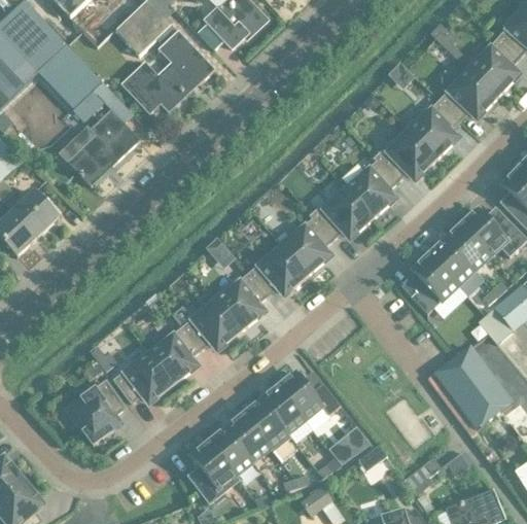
[(46,80),(72,108),(79,102),(100,83),(54,32),(25,0),(15,8),(15,7),(0,22),(0,32),(37,71),(38,72),(38,71),(46,80)]
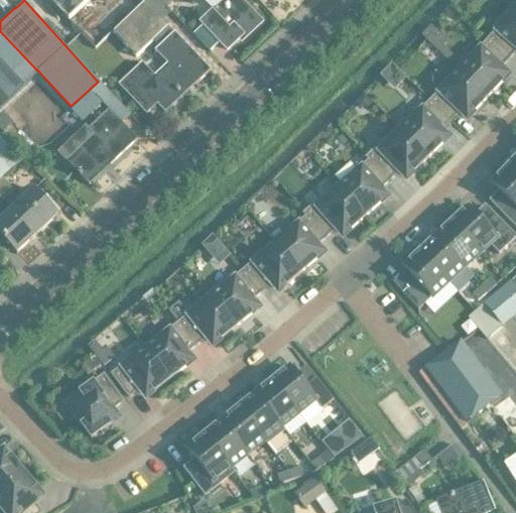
[(51,0),(68,17),(85,0),(51,0)]
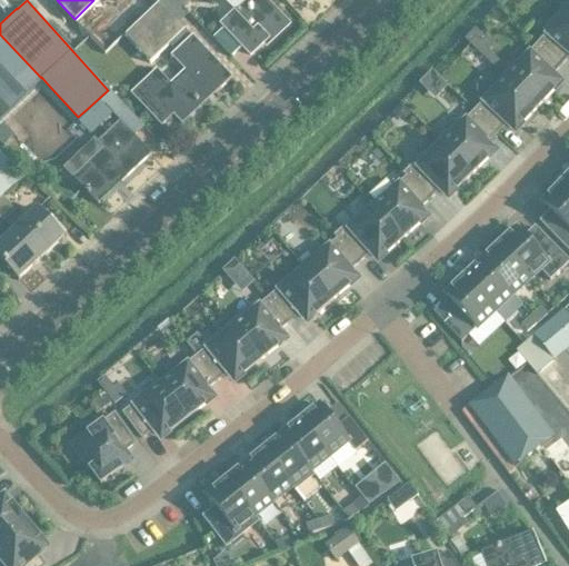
[(232,75),(192,32),(179,19),(188,10),(178,0),(159,0),(125,32),(150,60),(170,41),(190,61),(168,82),(153,67),(130,89),(160,121),(171,110),(180,120),(215,88),(216,90),(232,75)]
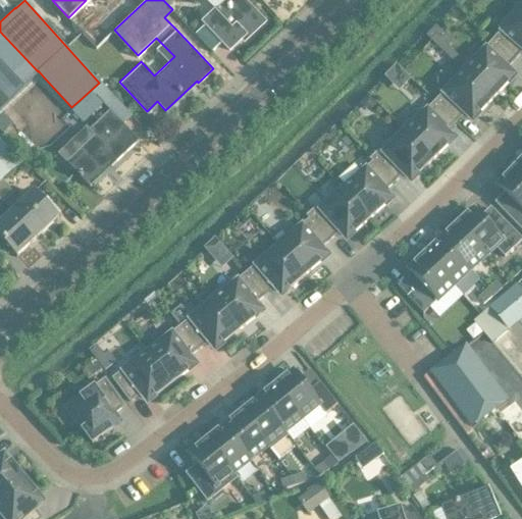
[(224,0),(216,8),(215,7),(203,19),(229,47),(245,33),(247,36),(264,19),(246,0),(224,0)]
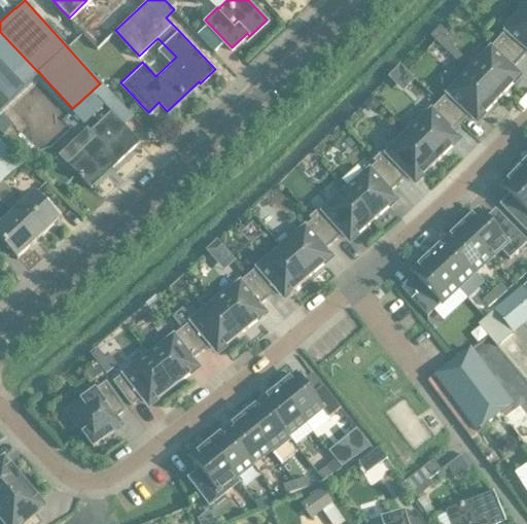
[(526,5),(524,3),(503,26),(507,29),(499,38),(520,57),(526,47),(526,5)]
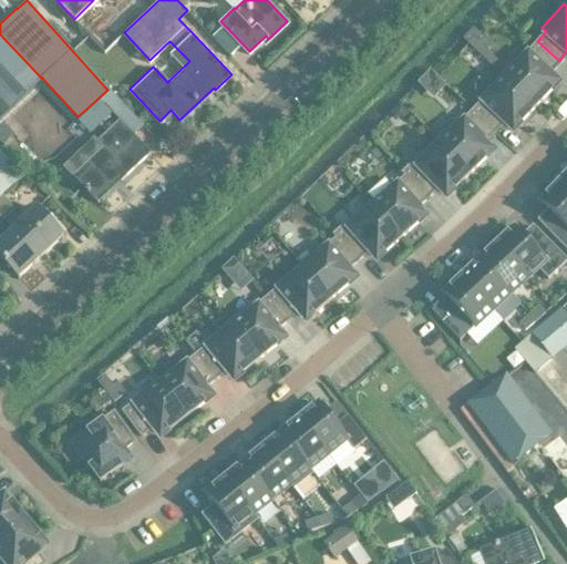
[(0,113),(40,77),(0,34),(0,113)]
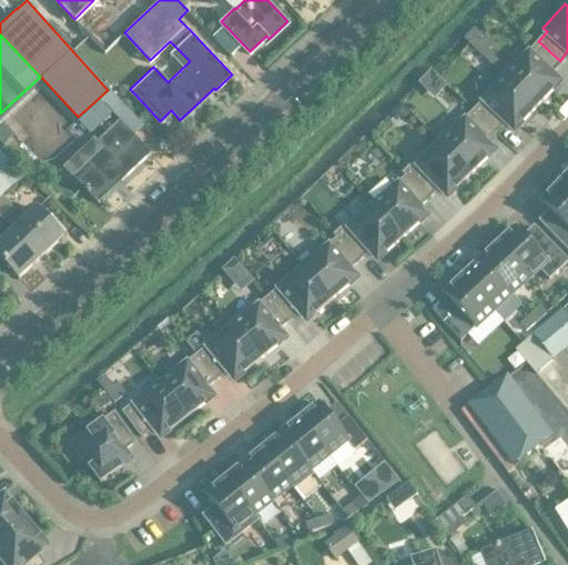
[(559,80),(555,77),(550,72),(560,61),(538,41),(506,74),(537,103),(559,80)]
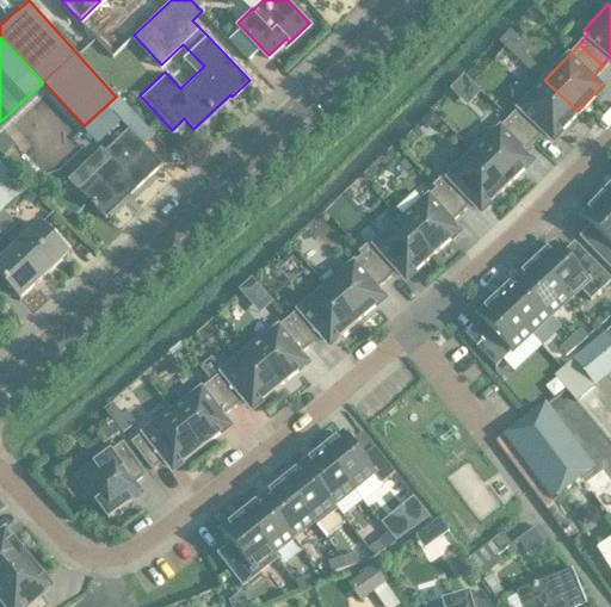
[(466,104),(479,88),(462,73),(449,88),(466,104)]
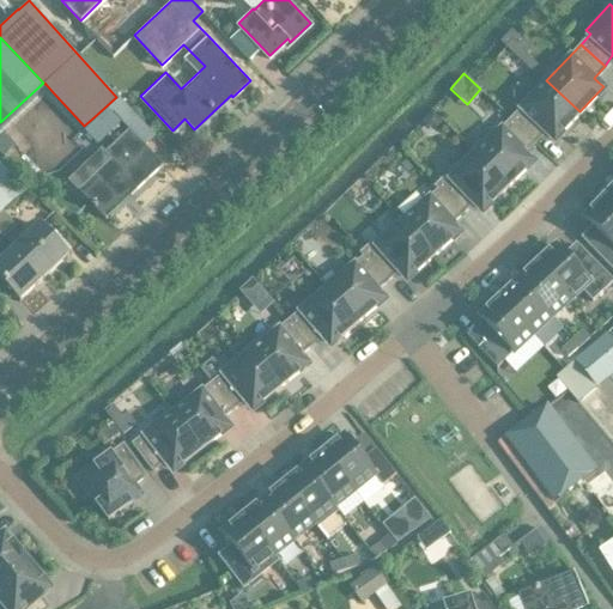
[(554,138),(564,128),(580,111),(546,80),(513,116),(535,140),(545,129),(554,138)]
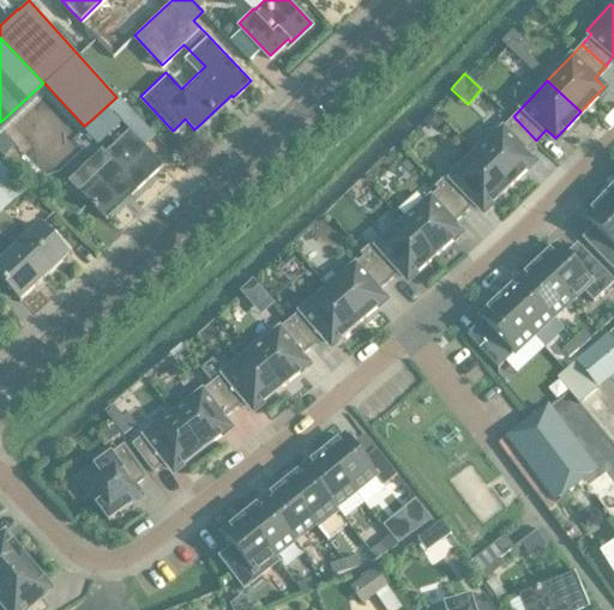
[(499,124),(474,149),(509,185),(534,159),(525,151),(536,140),(513,116),(503,127),(499,124)]
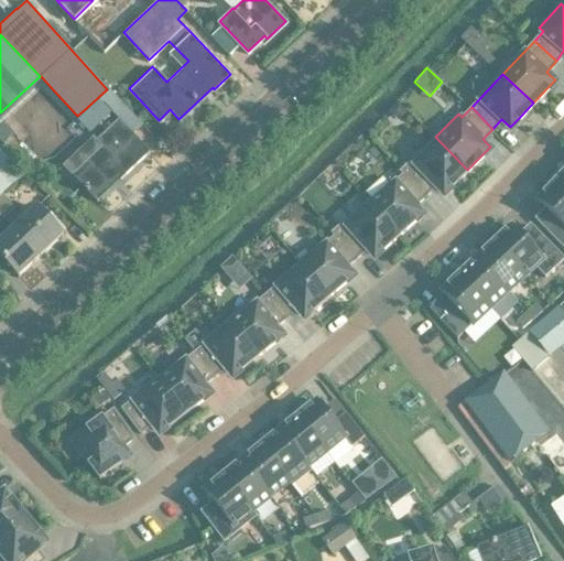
[(97,138),(102,144),(72,172),(97,198),(120,176),(150,150),(119,117),(97,138)]
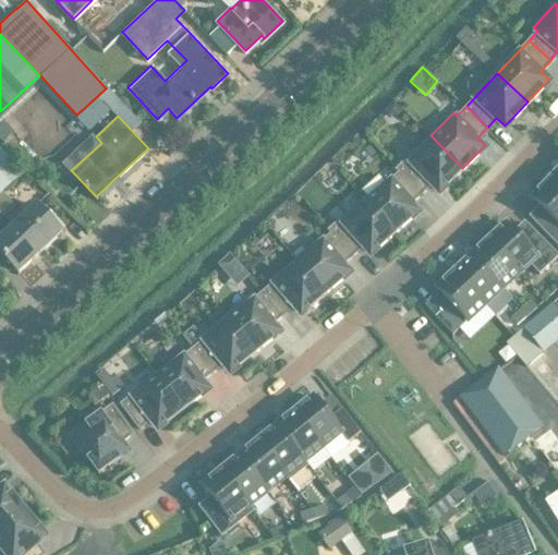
[(397,168),(400,170),(421,192),(431,182),(439,191),(462,168),(431,135),(397,168)]
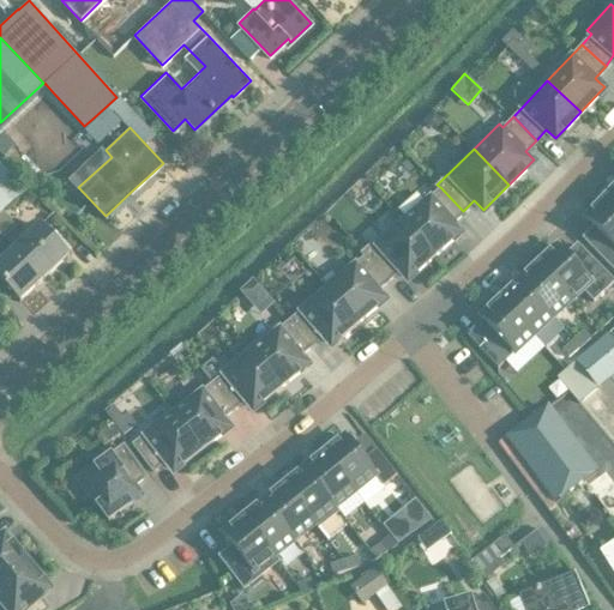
[(366,186),(353,194),(363,211),(377,204),(366,186)]
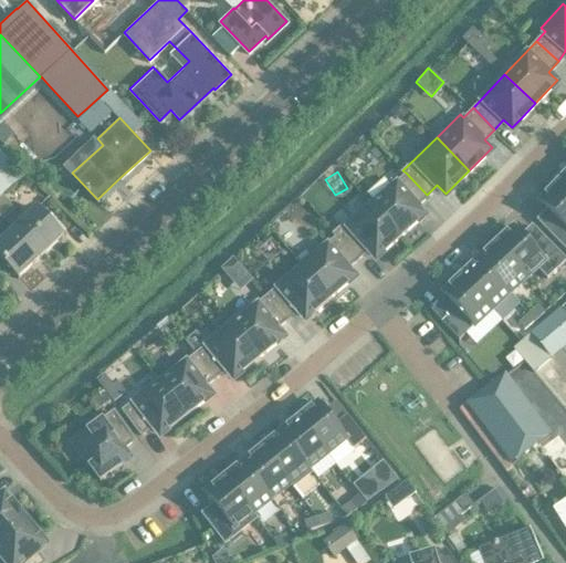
[(373,202),(400,233),(425,212),(417,204),(427,195),(406,173),(373,202)]
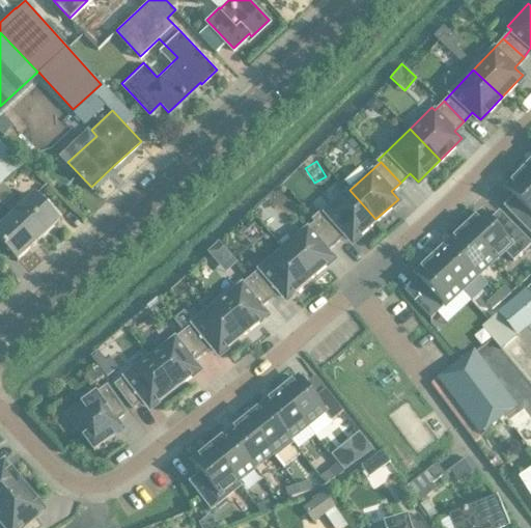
[(0,182),(2,181),(5,176),(9,173),(0,163),(0,182)]
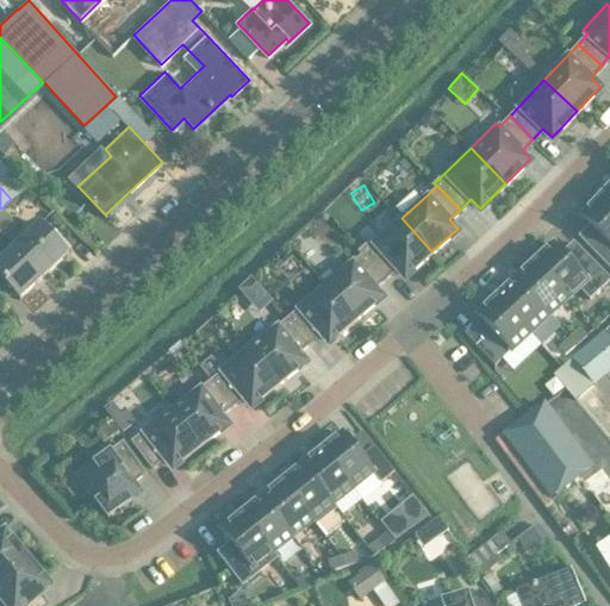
[(609,205),(601,195),(582,214),(604,236),(592,248),(609,264),(609,205)]
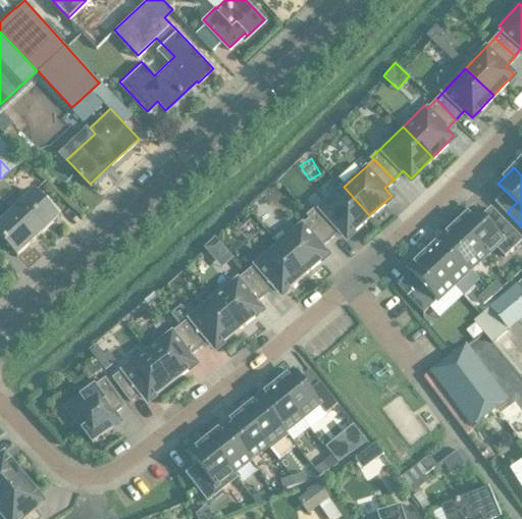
[(308,213),(310,216),(328,238),(340,228),(347,237),(369,215),(344,187),(341,184),(308,213)]
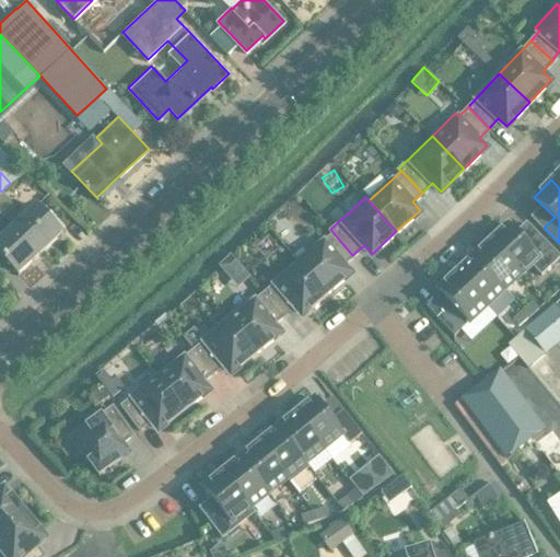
[(14,223),(41,251),(62,230),(36,202),(14,223)]
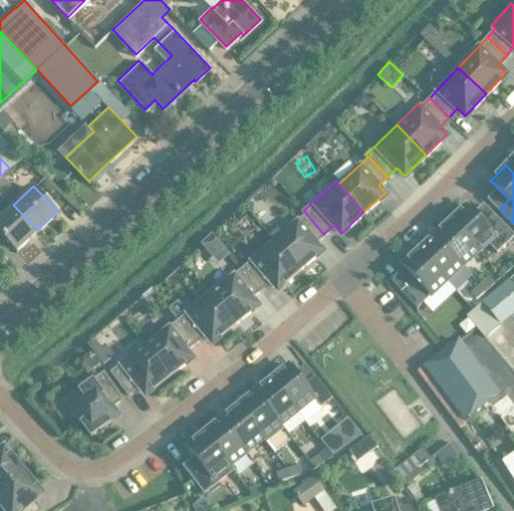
[(451,219),(478,249),(487,240),(496,250),(513,234),(495,213),(485,223),(467,204),(451,219)]
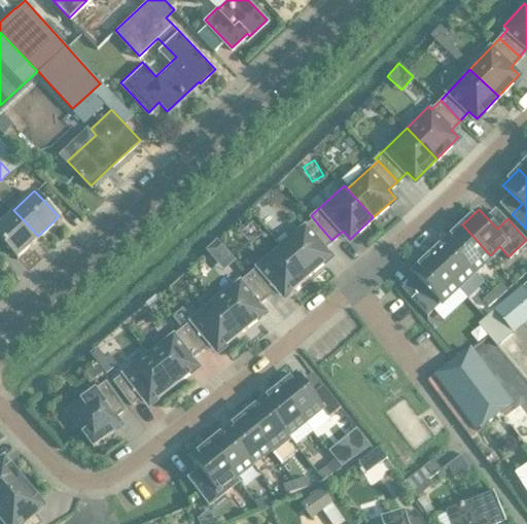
[(38,236),(13,210),(0,221),(0,238),(16,256),(38,236)]
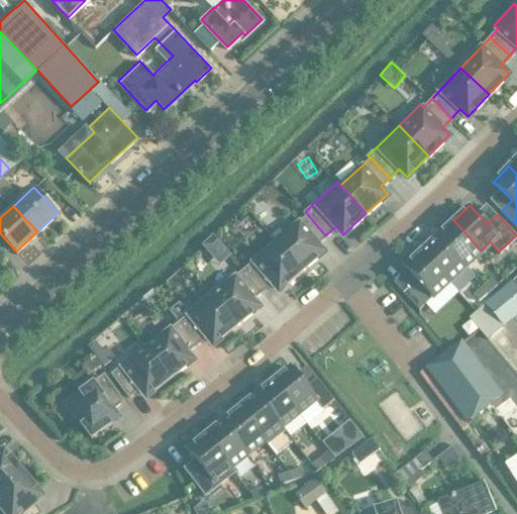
[(307,214),(277,241),(301,271),(324,250),(317,242),(325,235),(307,214)]
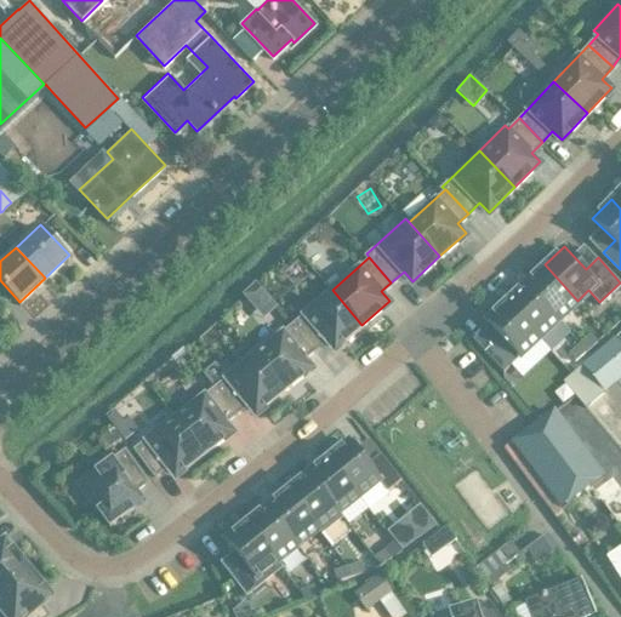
[(558,318),(577,301),(545,264),(525,283),(558,318)]
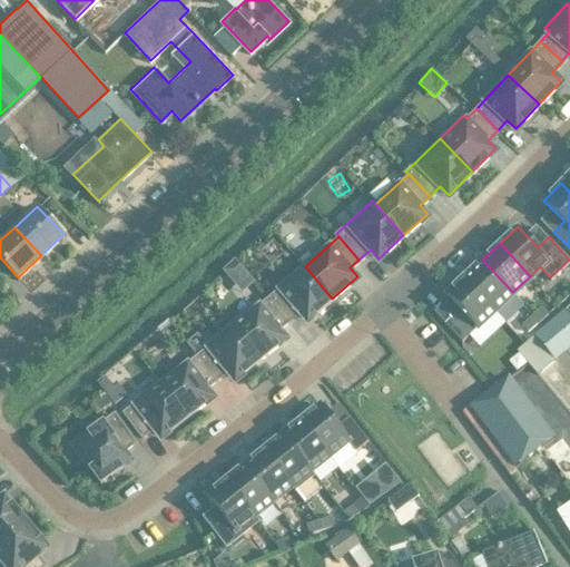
[(495,309),(512,292),(482,260),(464,275),(495,309)]
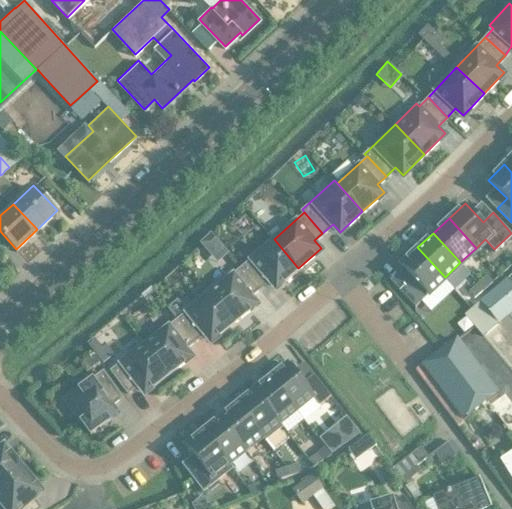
[(274,239),(243,265),(259,287),(269,279),(276,287),(298,268),(274,239)]
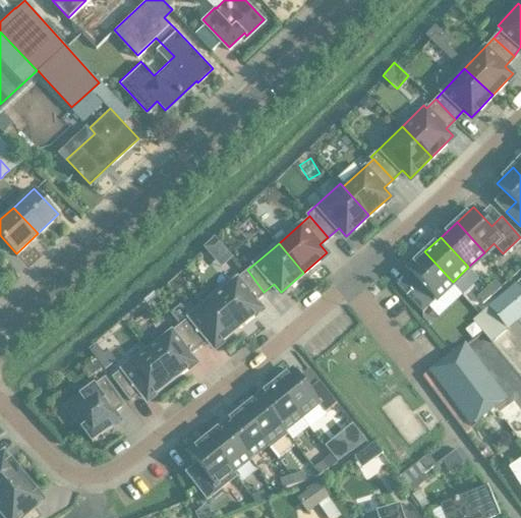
[(436,297),(453,282),(424,251),(408,268),(436,297)]
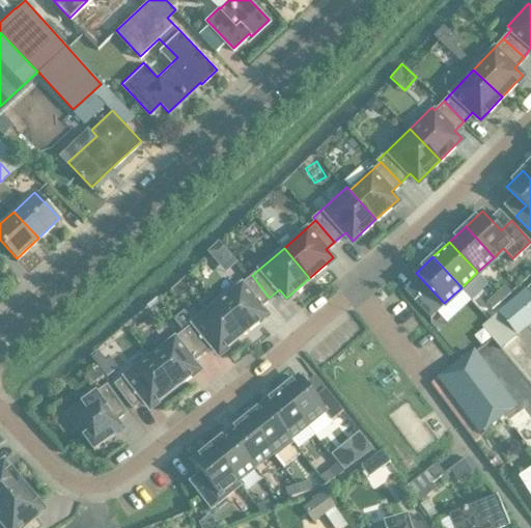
[(375,281),(384,295),(396,287),(388,274),(375,281)]
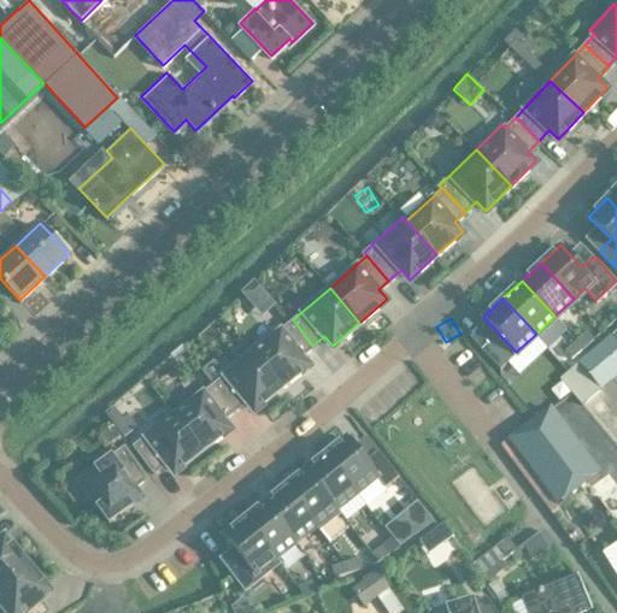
[(277,325),(250,348),(282,387),(310,365),(301,354),(312,346),(293,319),(281,329),(277,325)]
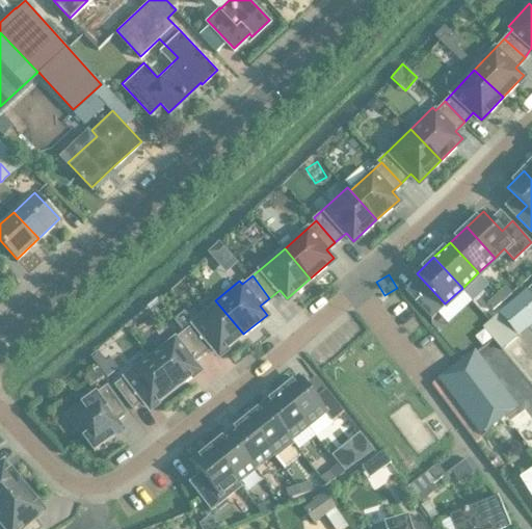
[(506,284),(497,292),(502,298),(511,291),(506,284)]
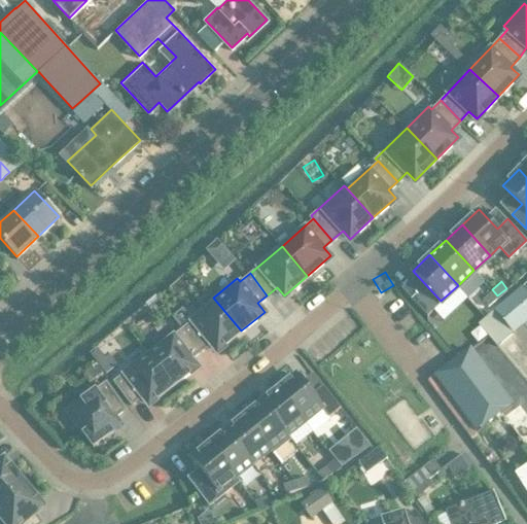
[(526,317),(526,288),(522,283),(493,307),(513,330),(526,317)]
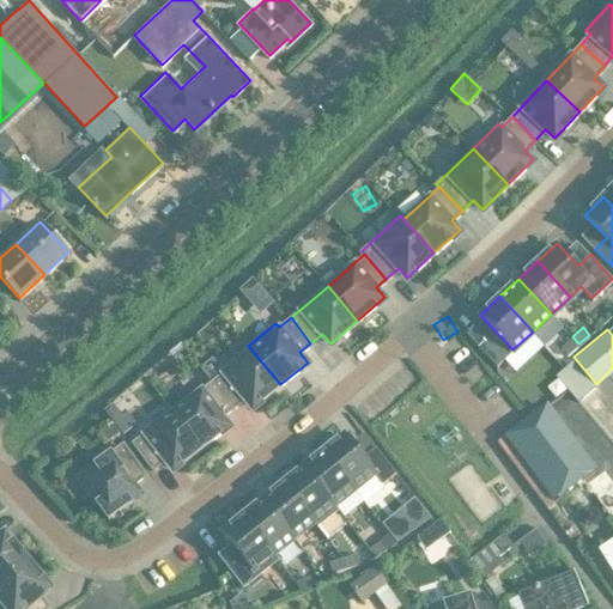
[(578,343),(572,336),(562,346),(568,353),(578,343)]
